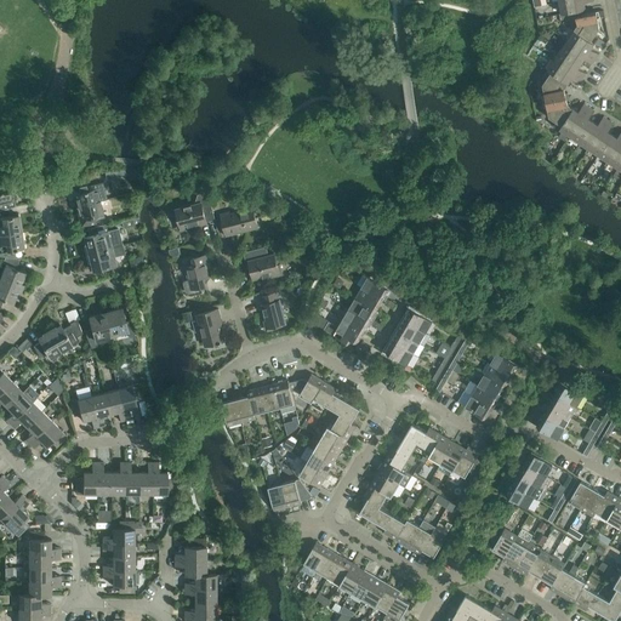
[(562,13),(586,9),(585,3),(594,1),(593,0),(568,0),(554,3),(556,4),(559,4),(562,13)]
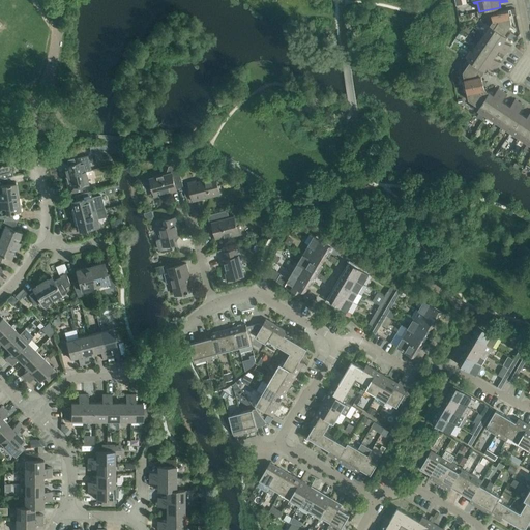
[(511,25),(509,10),(490,13),(491,18),(493,17),(493,21),(511,25)]
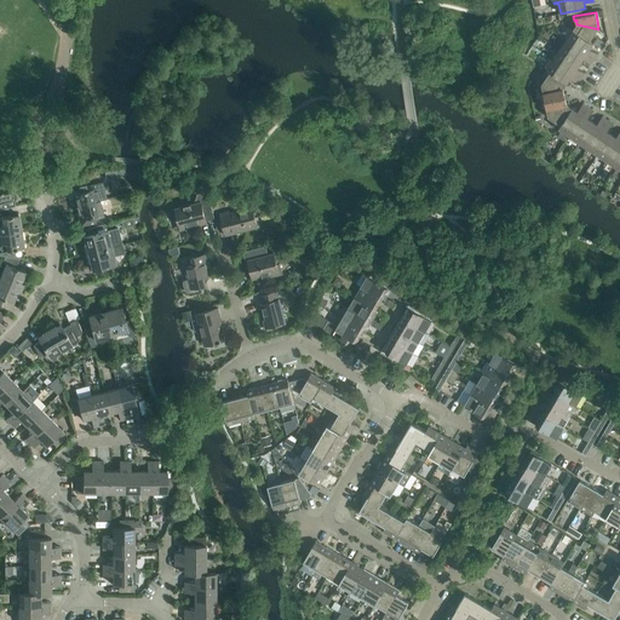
[(598,38),(595,35),(598,29),(577,24),(573,30),(593,44),(598,38)]
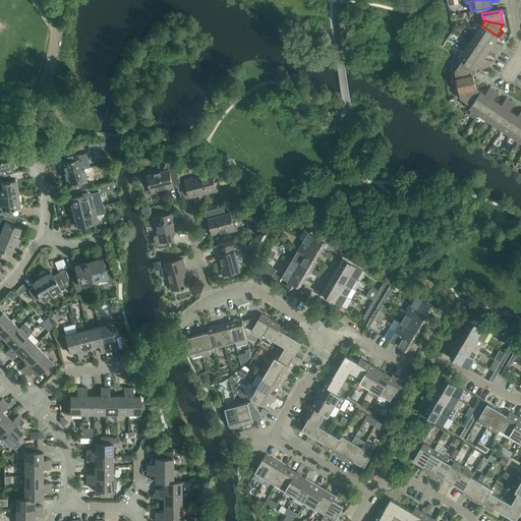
[(503,46),(496,41),(499,37),(481,25),(476,33),(473,31),(472,32),(500,50),(503,46)]
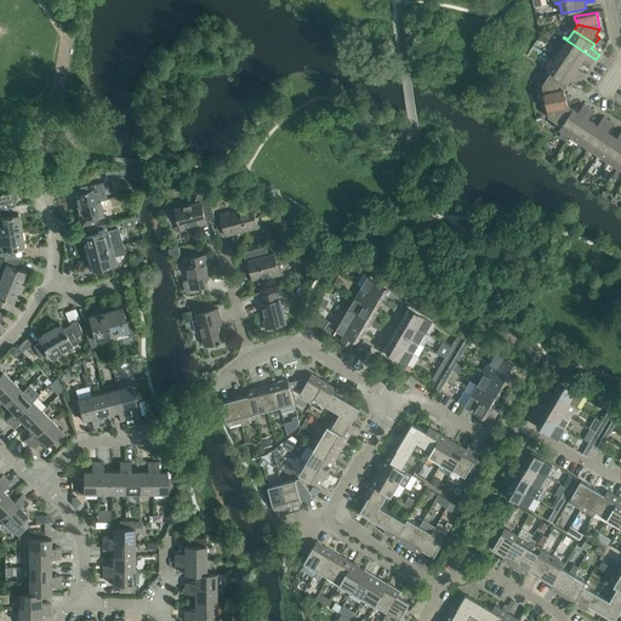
[(585,58),(593,64),(596,60),(563,38),(563,39),(567,41),(560,50),(581,63),(585,58)]
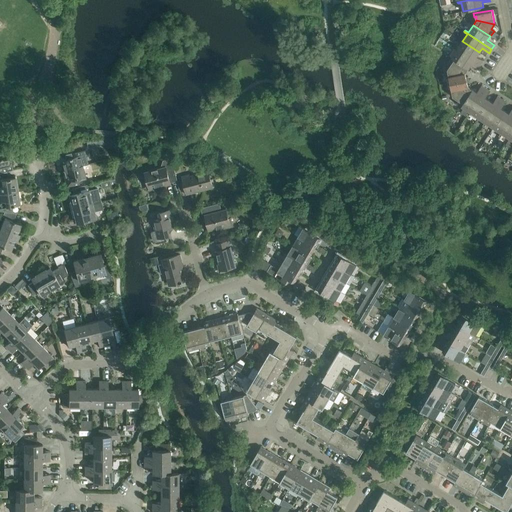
[(483,61),(477,56),(479,52),(462,41),(458,48),(454,46),(454,47),(481,65),(483,61)]
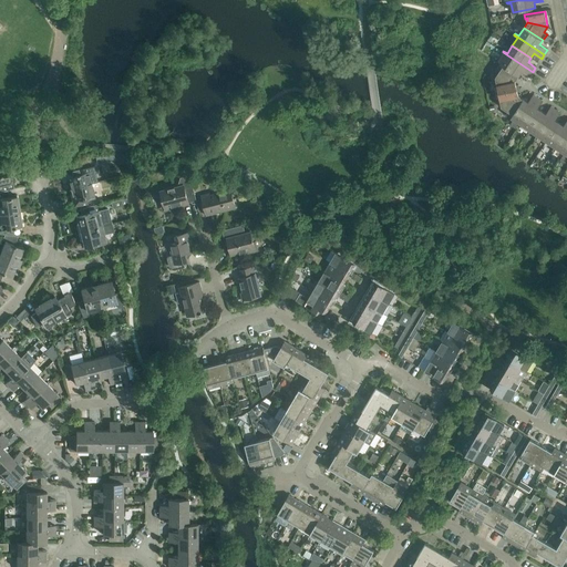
[(522,71),(529,76),(533,72),(503,52),(502,53),(505,55),(501,63),(519,75),(522,71)]
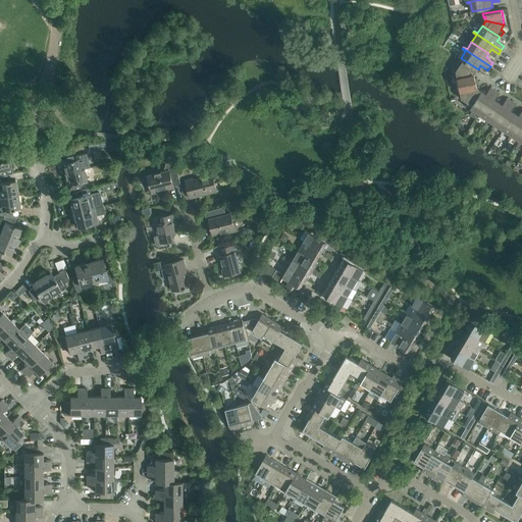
[(477,88),(476,85),(478,84),(477,77),(475,79),(474,74),(478,69),(461,58),(457,63),(460,65),(456,71),(462,99),(467,102),(466,105),(471,109),(482,92),(477,88)]
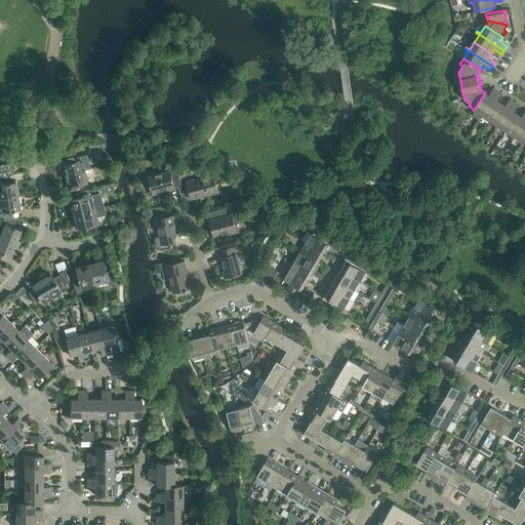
[(494,88),(489,94),(485,92),(474,110),(481,115),(479,117),(480,118),(498,90),(494,88)]
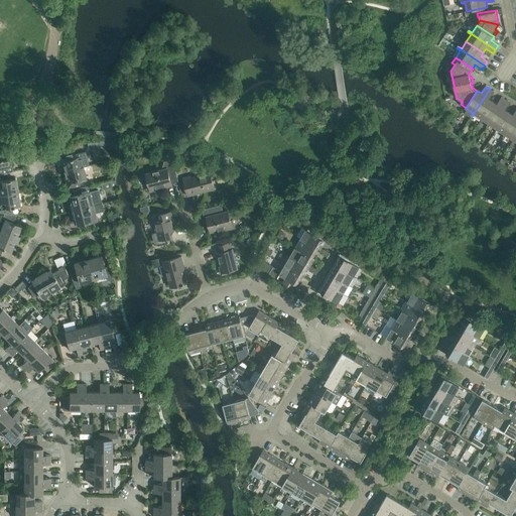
[(489,99),(494,92),(490,89),(472,116),(473,116),(475,114),(482,118),(493,101),(489,99)]
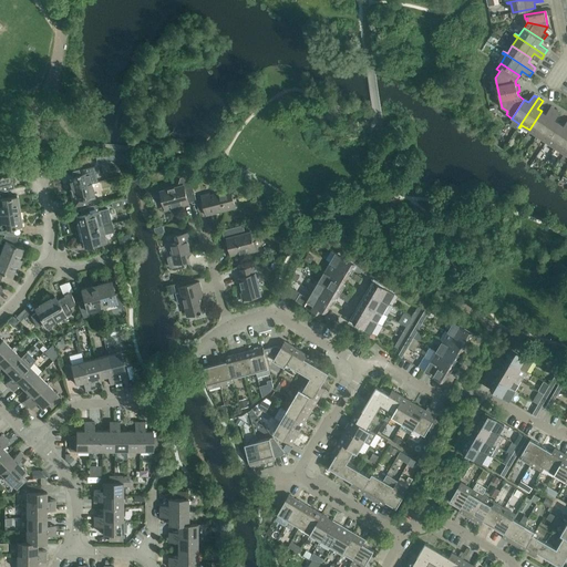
[(552,106),(546,114),(542,111),(529,130),(537,135),(535,138),(536,138),(556,110),(552,106)]
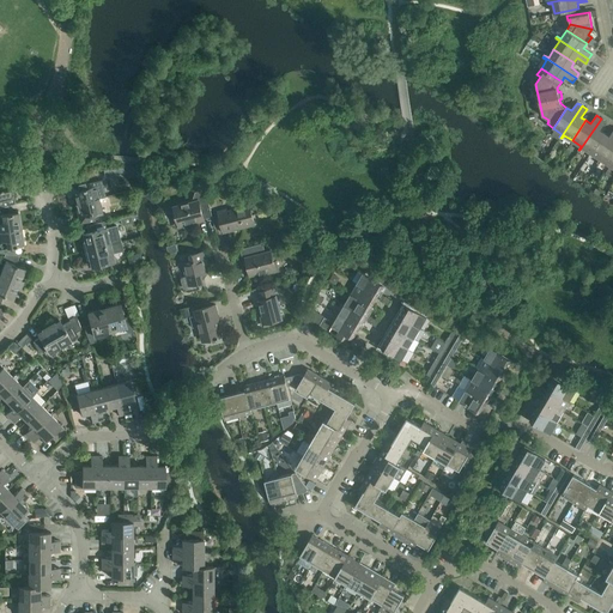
[(600,129),(606,122),(601,119),(580,150),(581,151),(583,147),(592,153),(605,133),(600,129)]
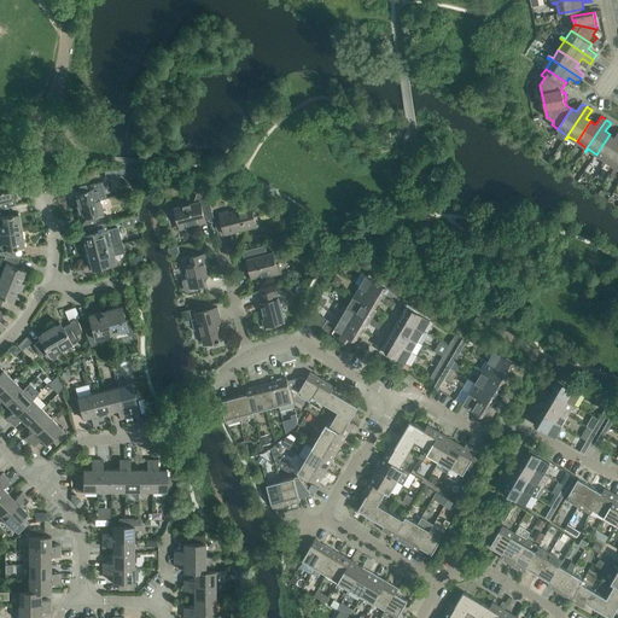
[(617,132),(614,138),(610,134),(596,155),(605,161),(602,163),(604,164),(617,141),(617,132)]
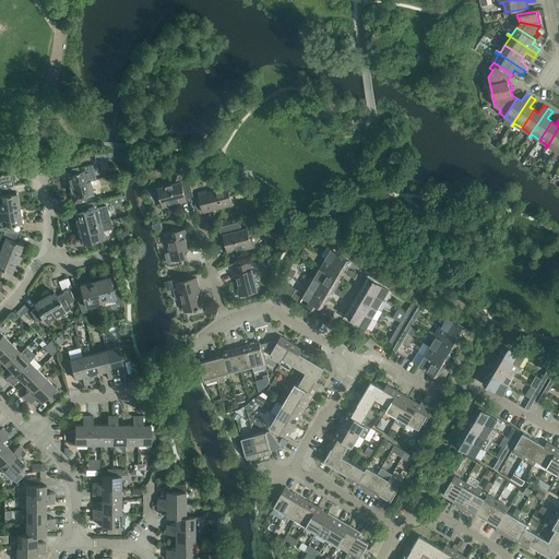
[(558,128),(546,149),(547,149),(549,146),(557,152),(558,146),(558,128)]
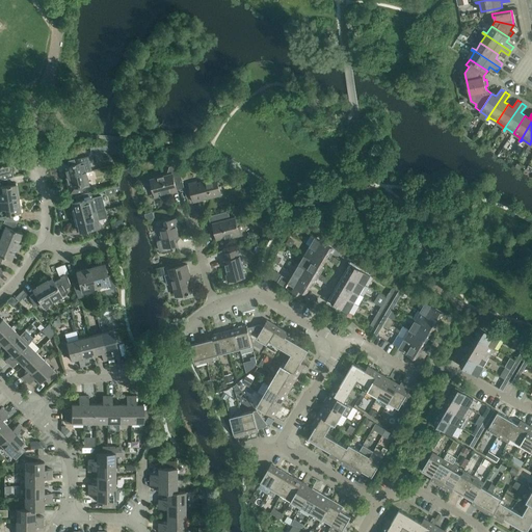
[(88,156),(75,160),(74,157),(61,160),(65,178),(86,171),(91,170),(88,156)]
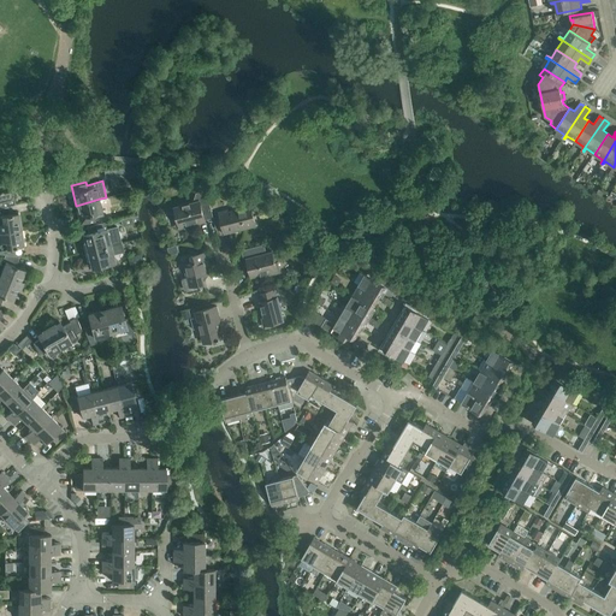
[(5,207),(15,205),(11,191),(12,191),(10,182),(0,183),(0,208),(5,207)]
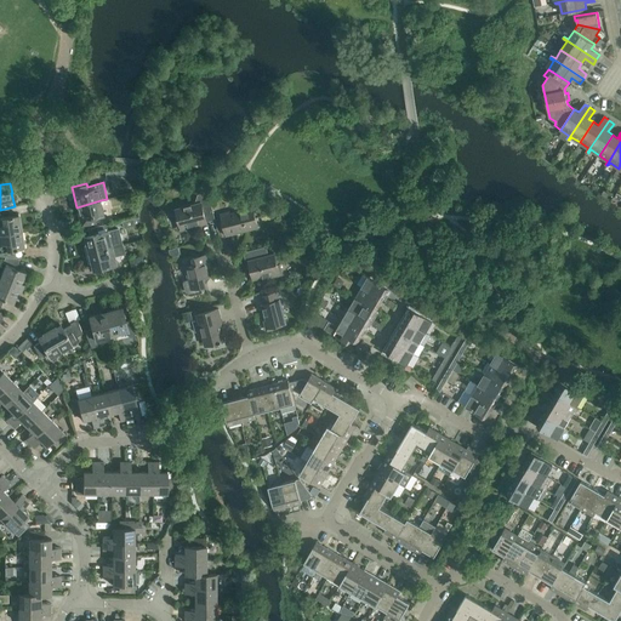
[(176,210),(178,221),(176,221),(178,229),(181,231),(189,228),(188,226),(215,220),(208,193),(199,195),(201,203),(176,210)]
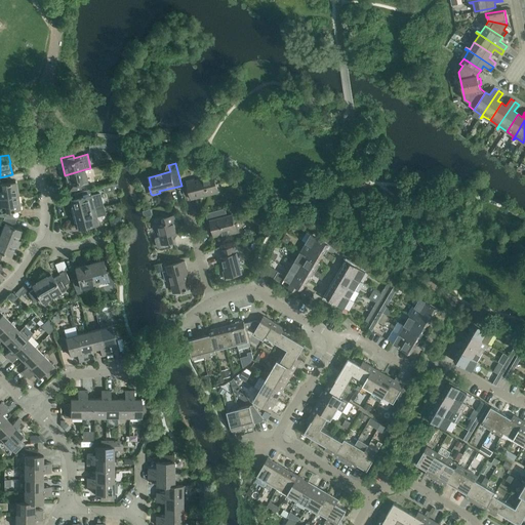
[(69,192),(81,189),(81,186),(88,184),(85,169),(65,175),(69,192)]
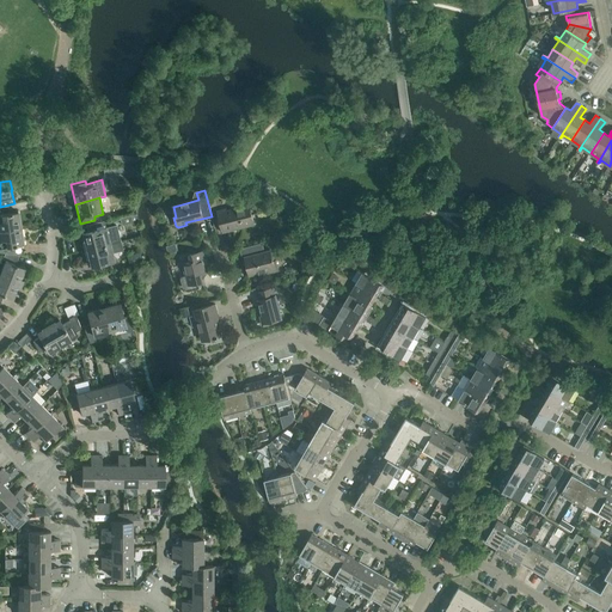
[(0,231),(20,227),(18,212),(6,213),(5,206),(0,207),(0,231)]
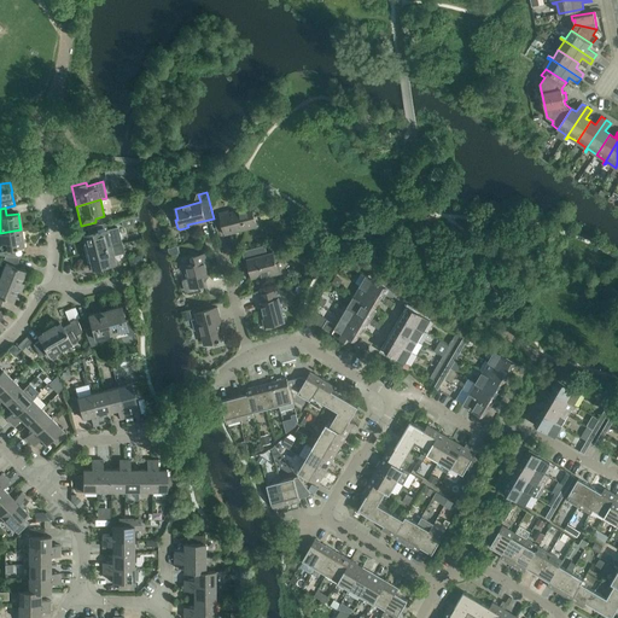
[(220,213),(225,233),(226,233),(226,231),(232,229),(233,232),(257,226),(252,208),(229,213),(228,211),(220,213)]
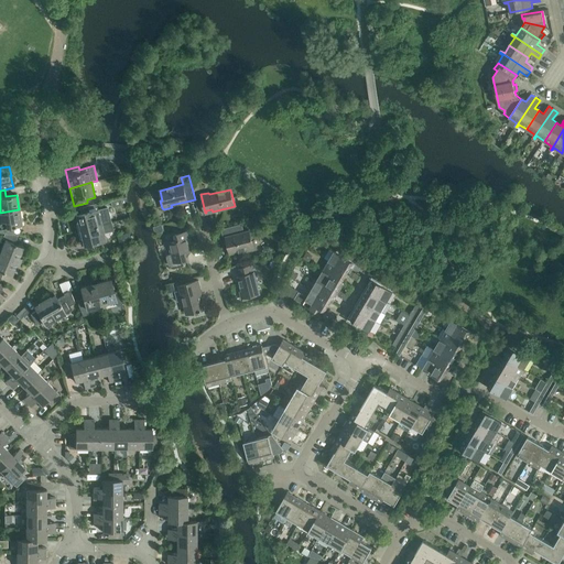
[(98,210),(96,204),(83,207),(84,214),(76,216),(80,230),(111,223),(108,207),(98,210)]
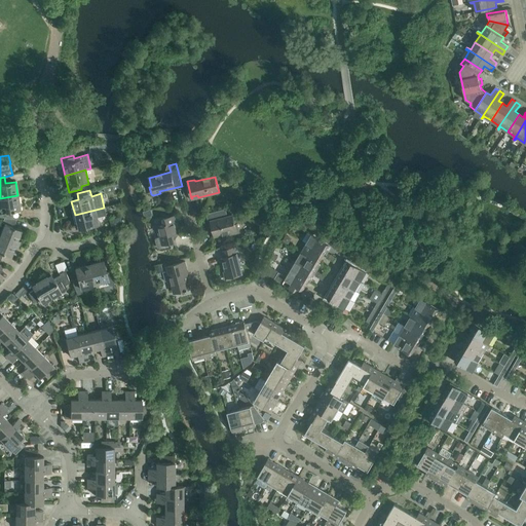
[(0,217),(4,218),(10,218),(9,212),(20,210),(17,195),(0,198),(0,217)]
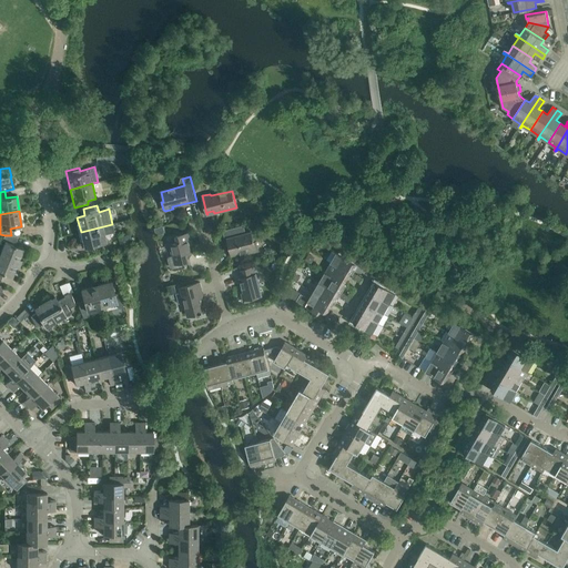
[(84,247),(107,242),(104,235),(114,232),(112,224),(81,232),(84,247)]
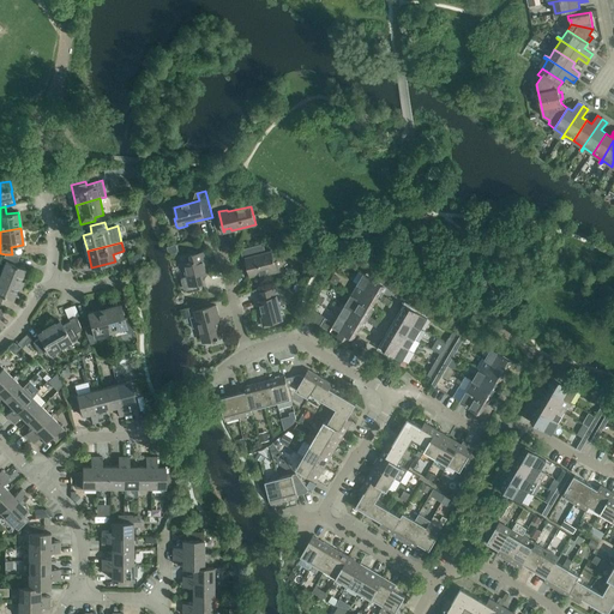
[(277,262),(275,263),(271,251),(265,253),(263,245),(244,250),(251,276),(269,271),(269,274),(278,272),(278,270),(277,262)]
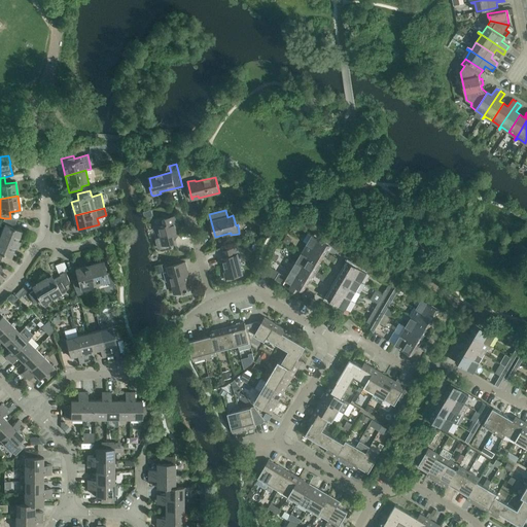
[(179,235),(175,216),(163,219),(164,225),(157,227),(161,237),(157,238),(156,239),(159,248),(164,250),(173,248),(172,243),(175,242),(174,236),(179,235)]
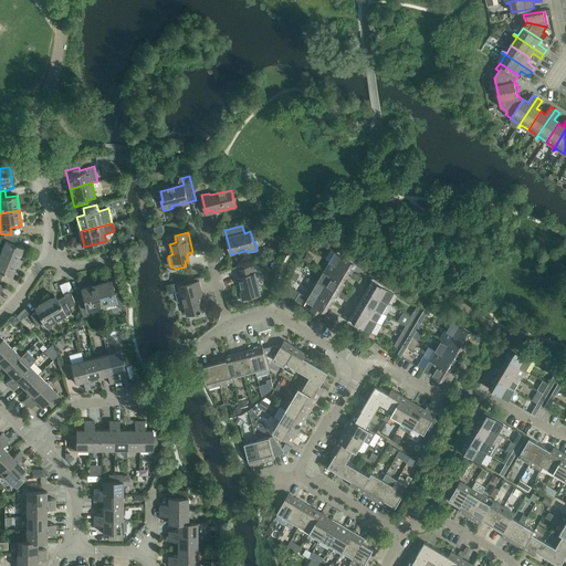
[(117,237),(119,244),(132,241),(129,233),(117,237)]
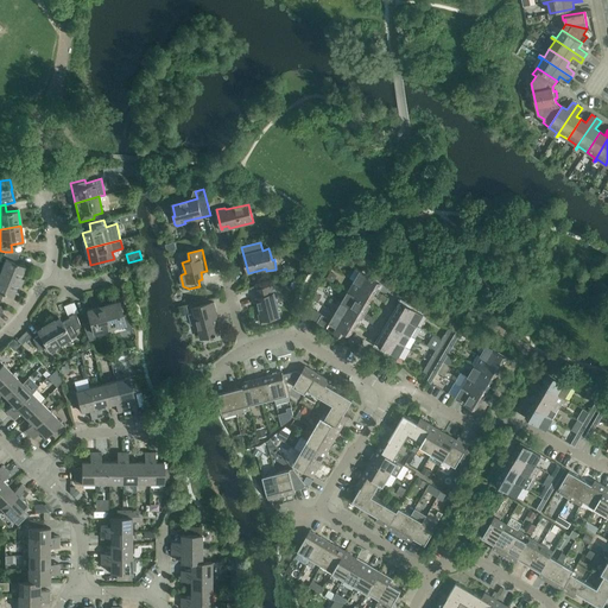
[(5,252),(2,258),(6,259),(0,272),(0,273),(21,283),(24,278),(20,277),(25,266),(16,263),(20,253),(12,252),(5,252)]
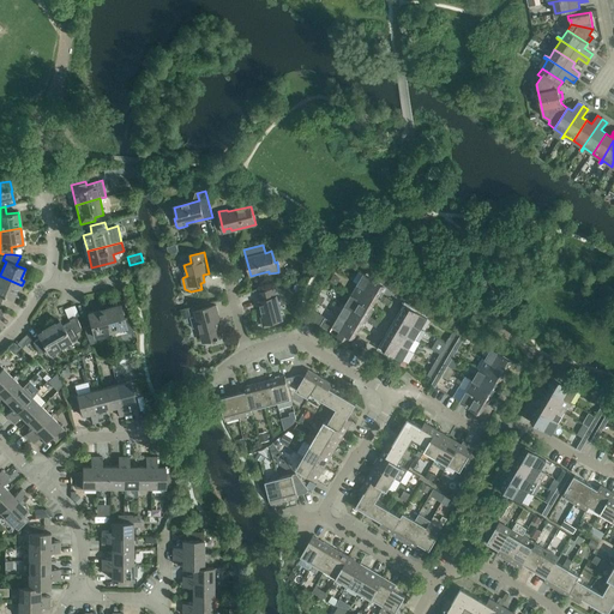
[(333,274),(330,281),(337,286),(341,278),(333,274)]
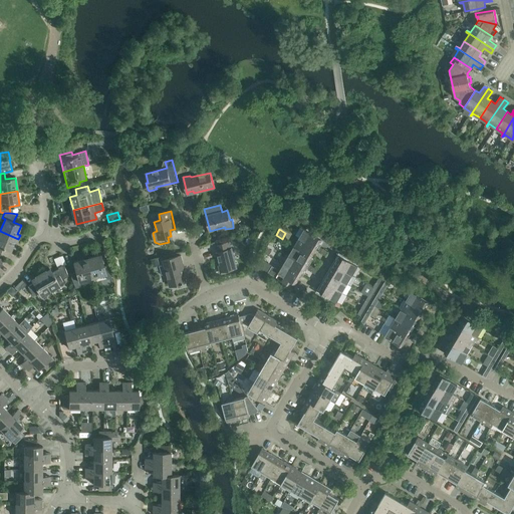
[(322,239),(305,229),(299,238),(317,248),(322,239)]
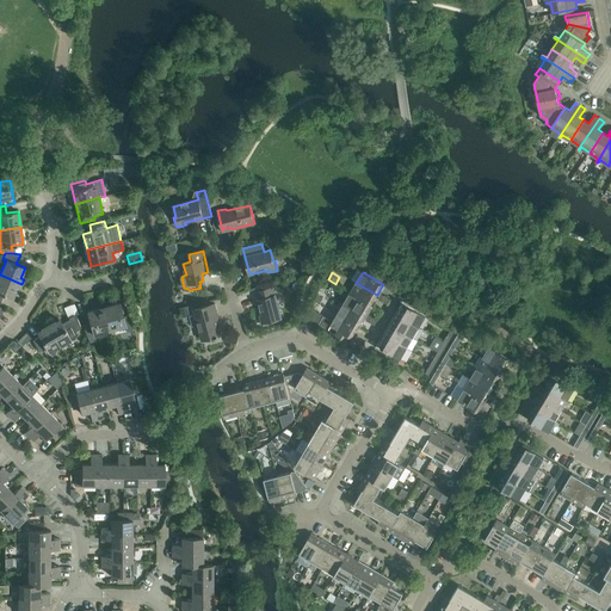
[(0,303),(4,295),(13,298),(17,288),(20,289),(22,284),(0,275),(0,303)]
